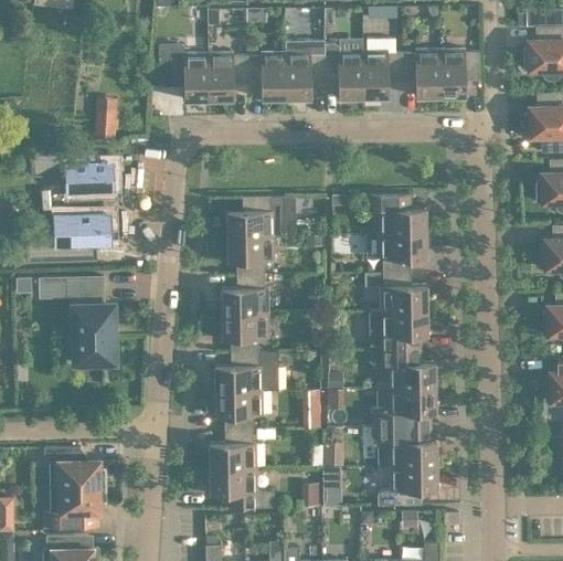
[(34,0),(34,4),(72,10),(72,0),(34,0)]
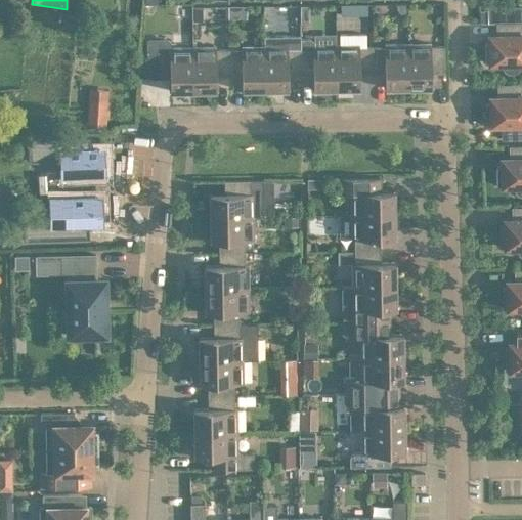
[(349,8),(339,8),(339,17),(349,17),(349,8)]
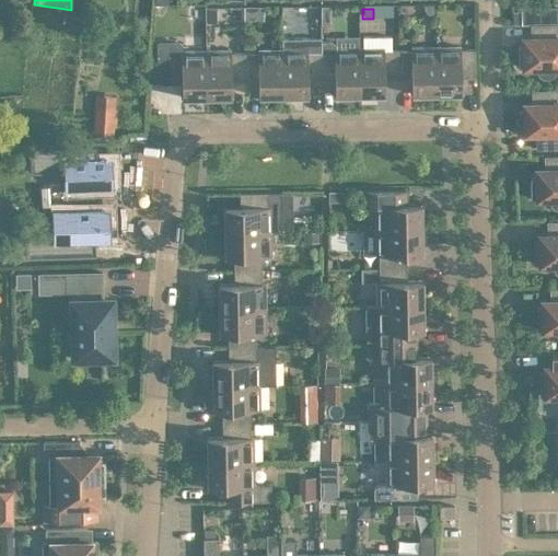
[(539,10),(521,10),(521,27),(531,27),(539,27),(539,10)]
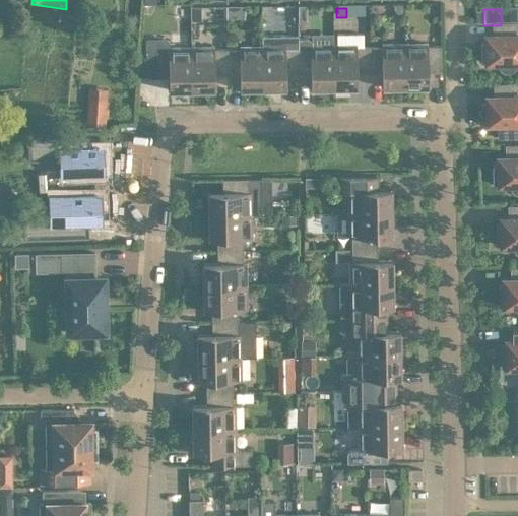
[(201,10),(192,10),(192,22),(201,22),(201,10)]
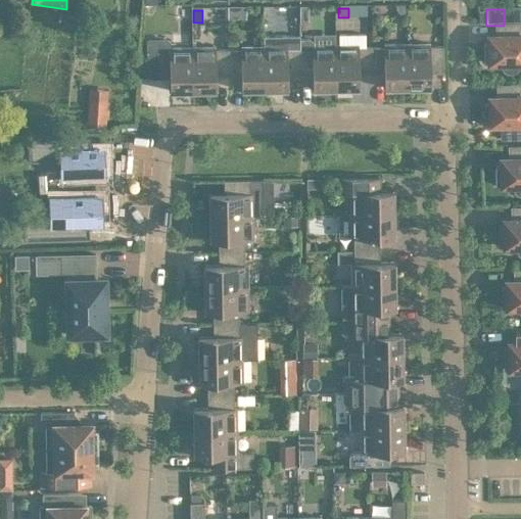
[(520,25),(504,26),(495,26),(495,38),(493,38),(493,44),(483,44),(483,65),(503,64),(503,68),(505,73),(509,75),(513,75),(517,73),(518,68),(518,64),(520,63),(520,25)]
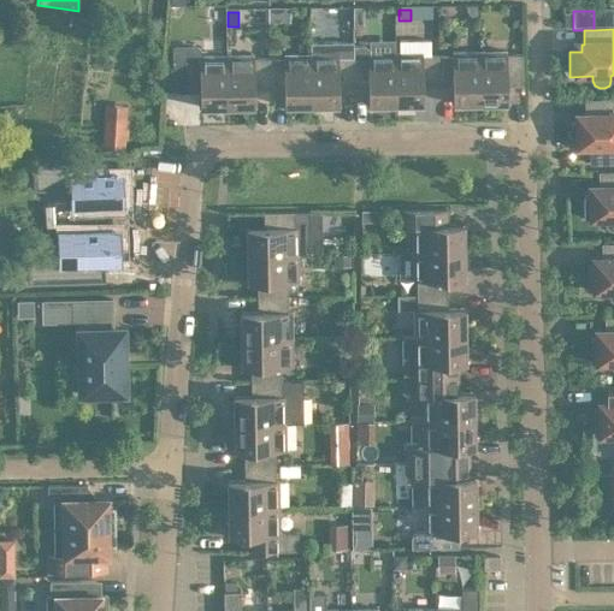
[(365,49),(353,49),(353,59),(354,90),(367,90),(367,107),(396,106),(395,55),(395,43),(370,43),(370,52),(365,49)]
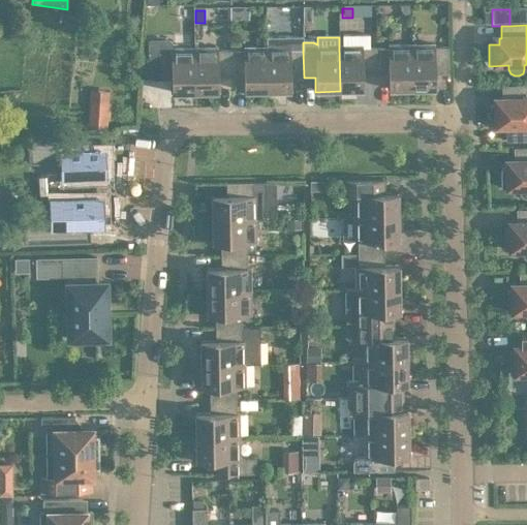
[(343,37),(343,48),(339,48),(340,91),(365,91),(365,76),(376,76),(375,50),(370,50),(370,37),(343,37)]
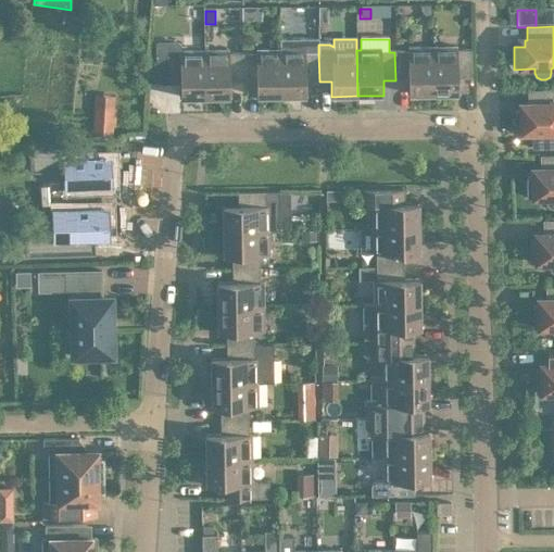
[(318,41),(280,41),(280,51),(281,97),(307,97),(307,82),(319,82),(318,45),(318,41)]
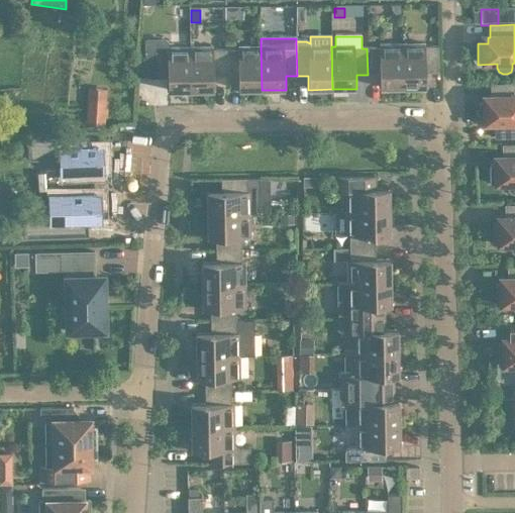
[(169,44),(166,41),(145,41),(146,79),(167,79),(167,92),(191,91),(190,48),(169,48),(169,44)]
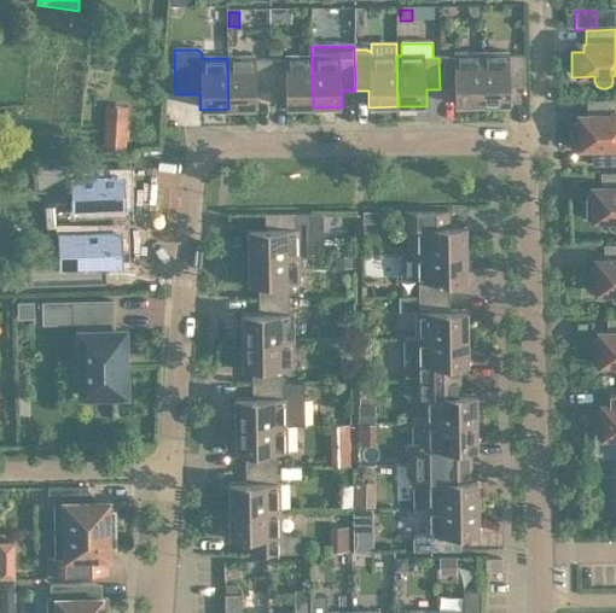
[(509,53),(481,54),(482,105),(511,105),(511,88),(526,87),(524,57),(509,57),(509,53)]
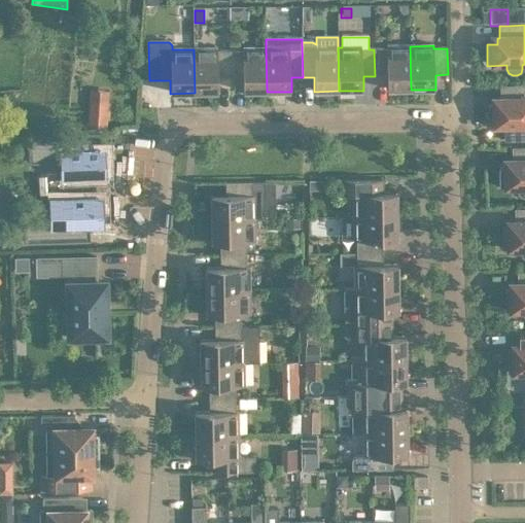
[(375,76),(386,75),(386,90),(411,90),(410,46),(387,46),(387,49),(374,49),(375,76)]
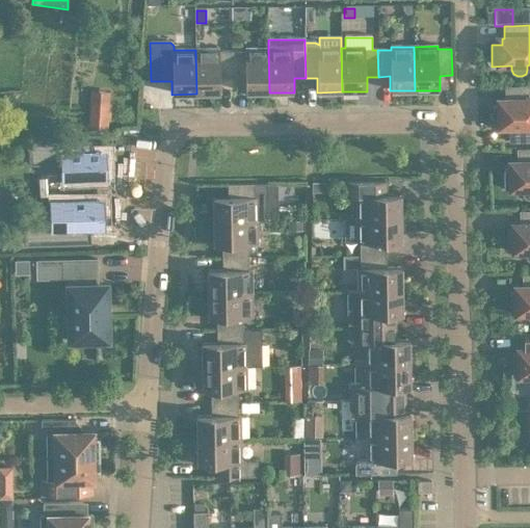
[(244,94),(269,93),(268,49),(245,49),(245,52),(232,52),(233,79),(244,79),(244,94)]
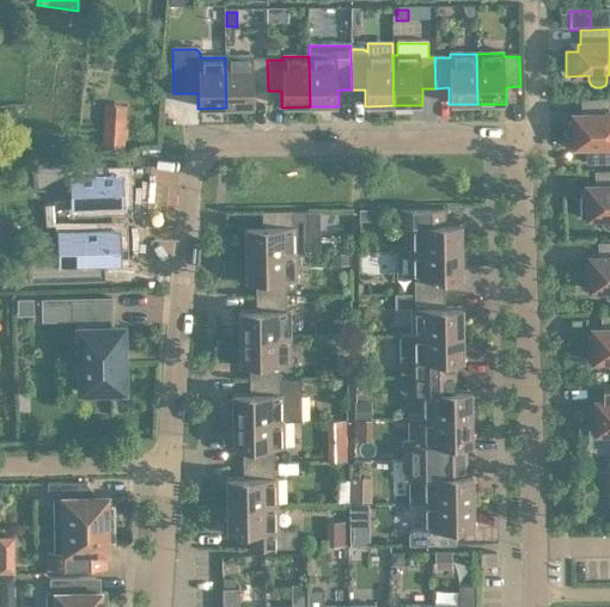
[(252,60),(252,57),(225,57),(226,108),(255,108),(255,91),(268,91),(267,60),(252,60)]
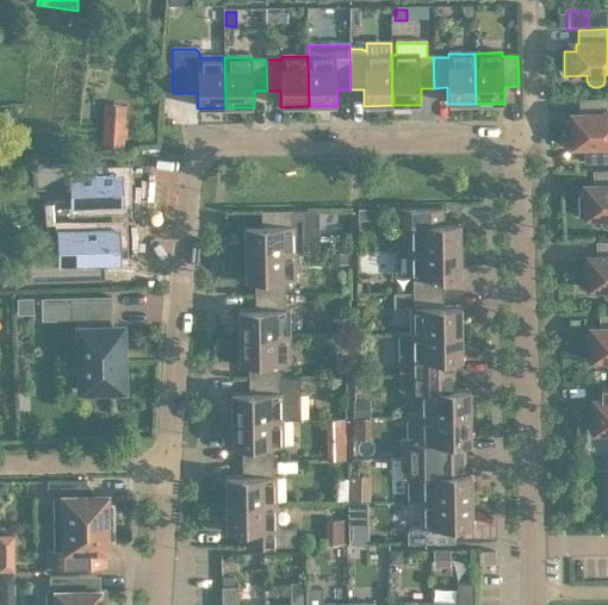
[(577,123),(565,123),(565,148),(582,147),(582,164),(607,163),(607,100),(579,101),(579,116),(577,116),(577,123)]
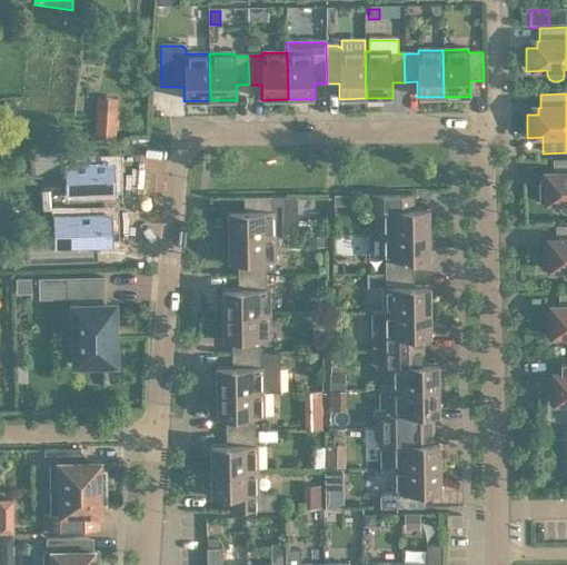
[(116,110),(96,108),(93,138),(113,139),(116,110)]
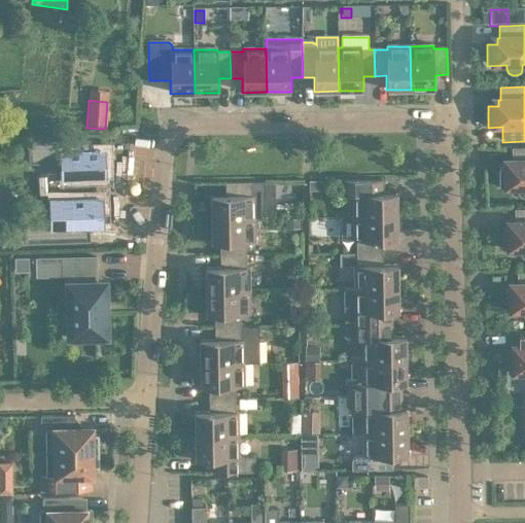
[(56,142),(29,146),(29,164),(62,163),(63,178),(104,177),(103,153),(90,153),(90,141),(56,142)]
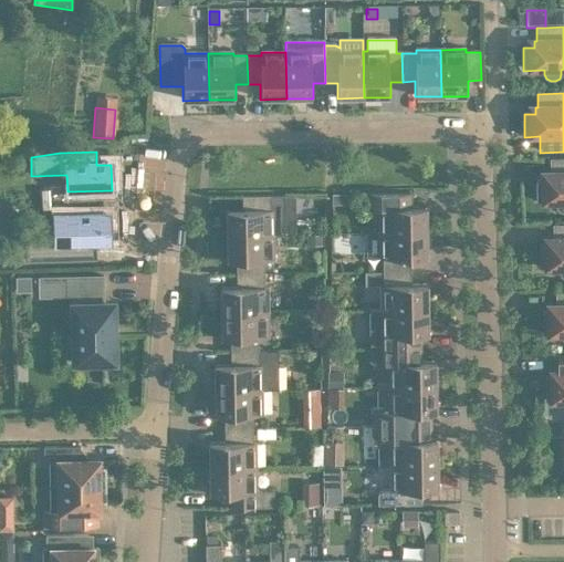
[(547,180),(536,180),(538,203),(557,203),(557,207),(560,210),(563,212),(563,159),(550,159),(550,173),(547,173),(547,180)]
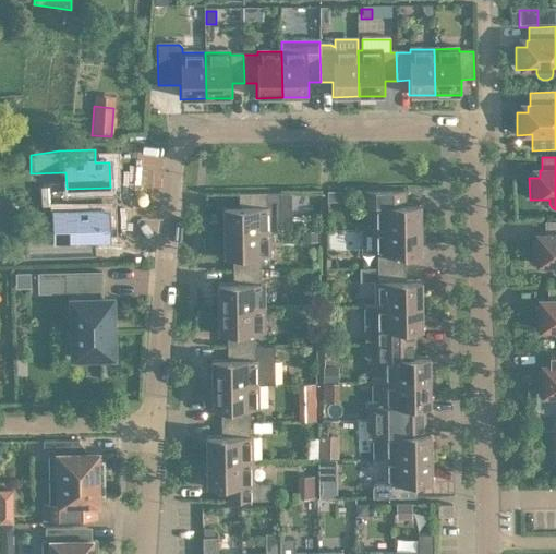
[(374,207),(374,231),(421,230),(420,204),(405,204),(405,191),(363,192),(363,193),(366,193),(366,202),(370,202),(374,207)]
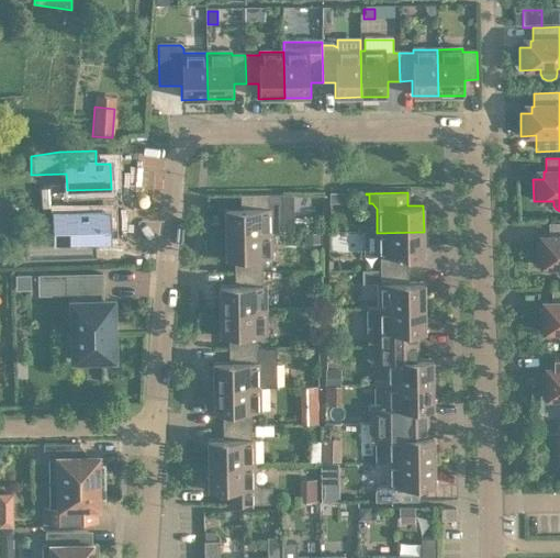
[(225,209),(225,212),(226,235),(272,234),(293,234),(292,194),(282,194),(269,194),(241,196),(241,209),(225,209)]
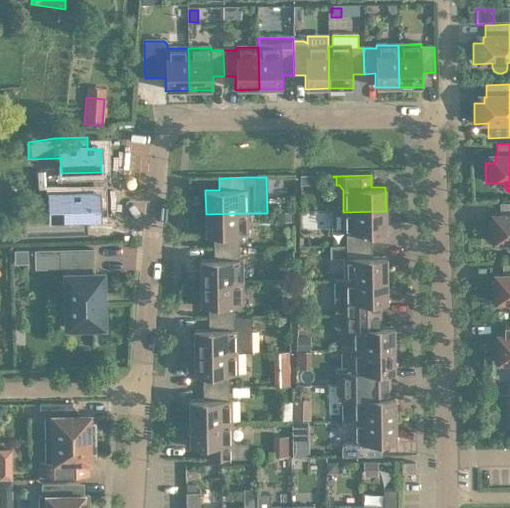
[(301,177),(301,185),(311,185),(311,177),(301,177)]
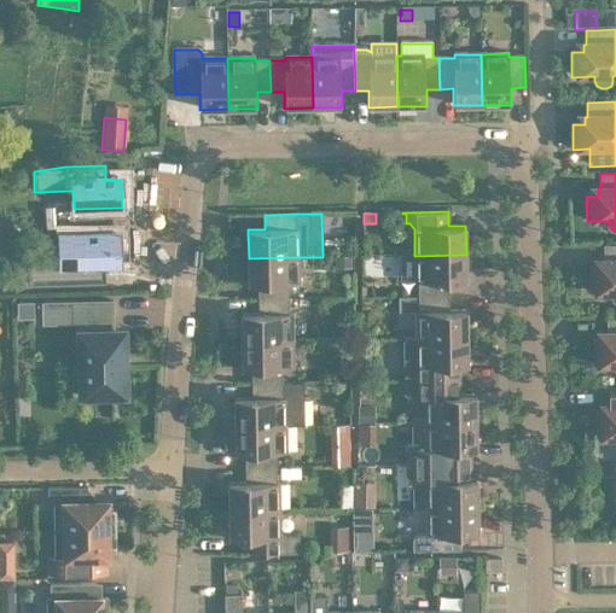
[(67,260),(28,261),(28,286),(104,284),(104,267),(118,267),(118,235),(60,237),(60,239),(67,239),(67,260)]
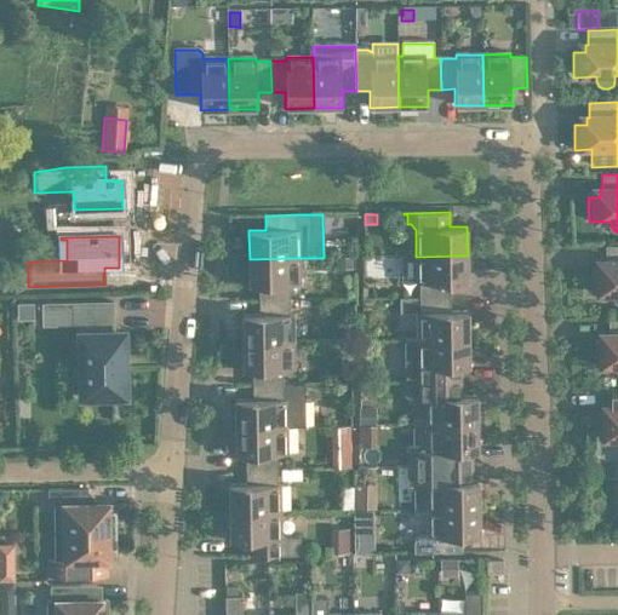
[(617,304),(617,247),(606,248),(606,263),(604,263),(604,270),(591,270),(591,295),(614,295),(614,300),(617,304)]
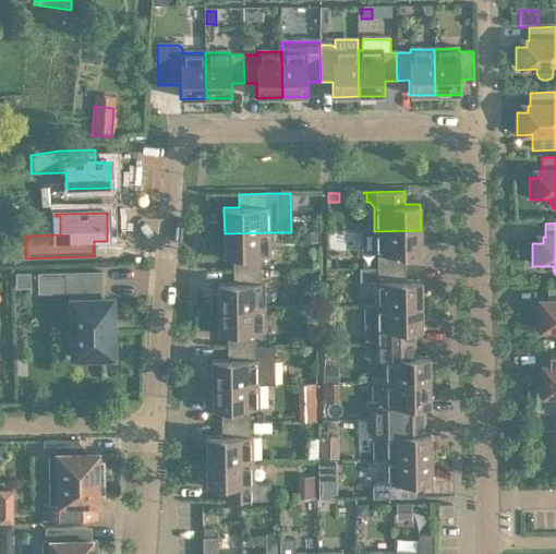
[(421,230),(374,231),(362,231),(363,255),(377,255),(377,269),(406,268),(406,256),(421,256),(421,230)]
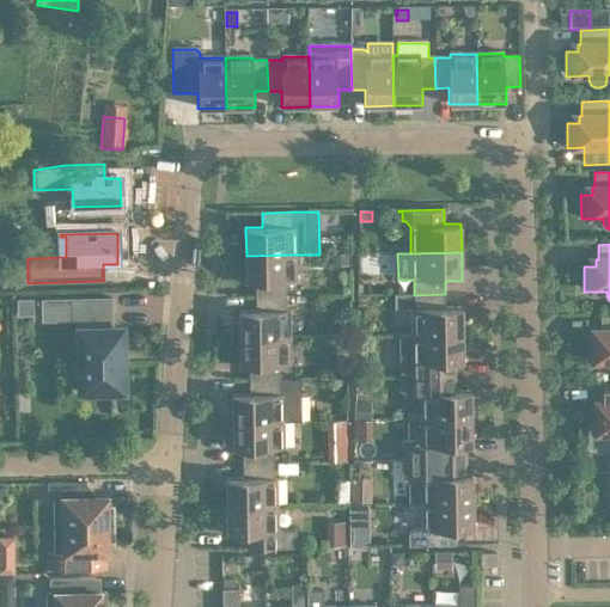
[(297,282),(297,255),(246,256),(246,284),(256,284),(256,298),(286,296),(286,282),(297,282)]
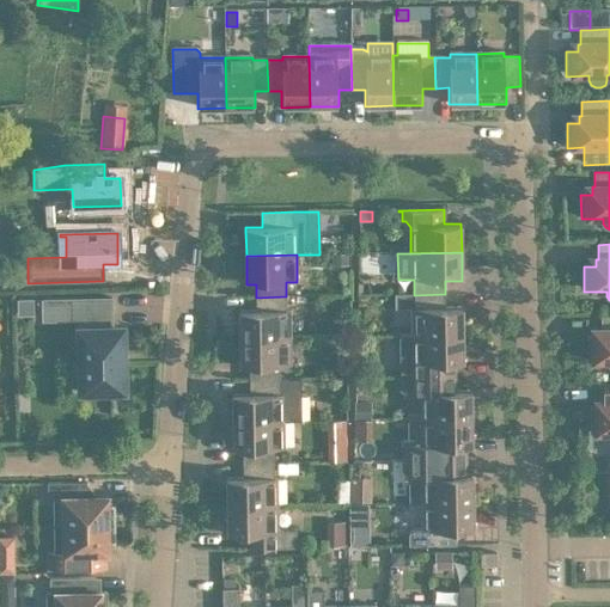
[(351,268),(351,257),(335,257),(335,268),(351,268)]
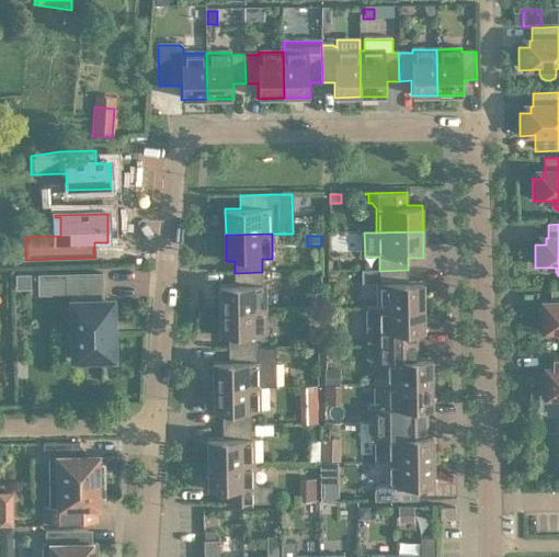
[(408,282),(408,270),(379,271),(380,284),(377,284),(378,309),(424,308),(423,282),(408,282)]
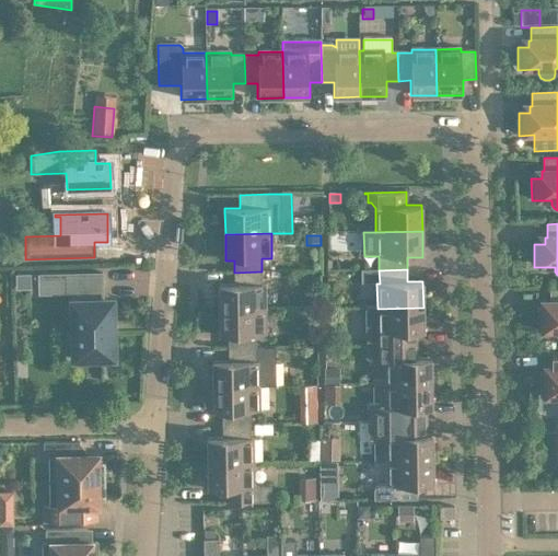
[(263,286),(262,271),(234,273),(234,285),(219,285),(219,311),(265,310),(265,286),(263,286)]
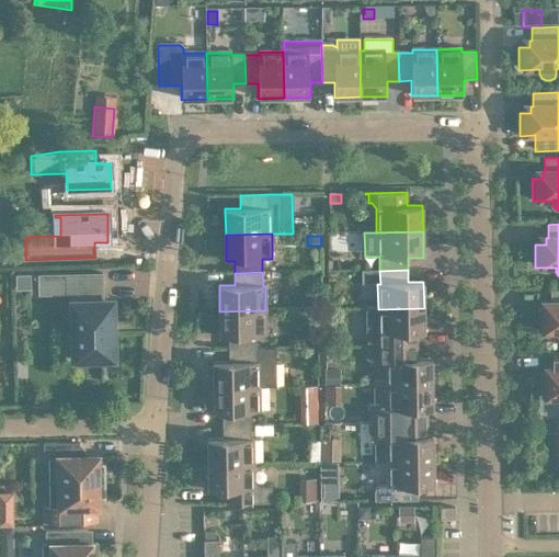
[(285,272),(270,272),(270,283),(285,283),(285,272)]
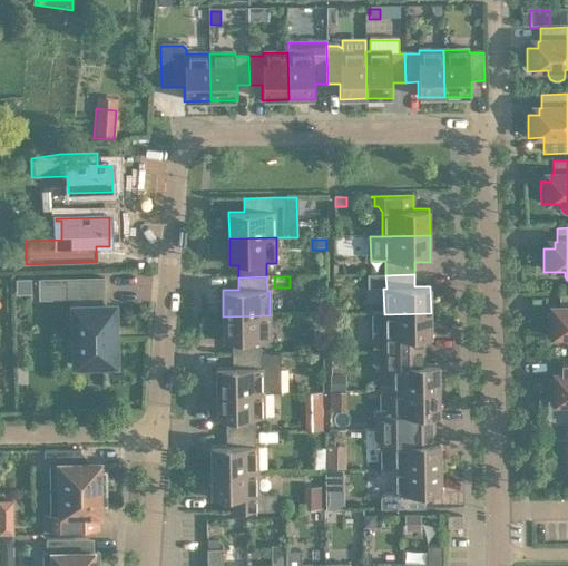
[(111,304),(99,305),(99,296),(103,296),(103,277),(65,279),(65,298),(75,298),(75,305),(71,305),(72,337),(66,337),(67,360),(74,360),(74,363),(114,362),(111,304)]
